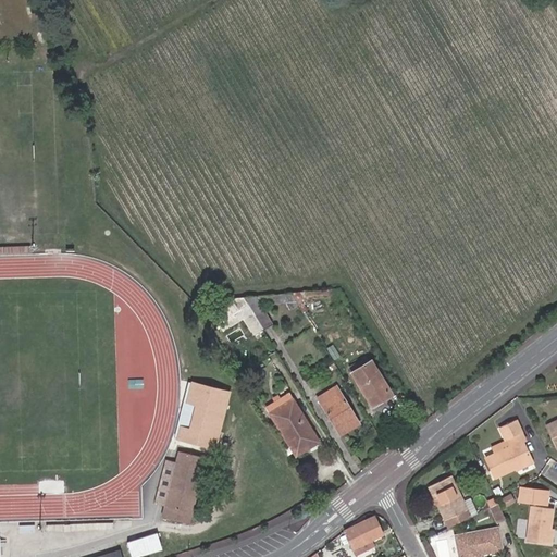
[(288,310),(297,305),(291,294),(255,297),(259,305),(284,304),(288,310)]
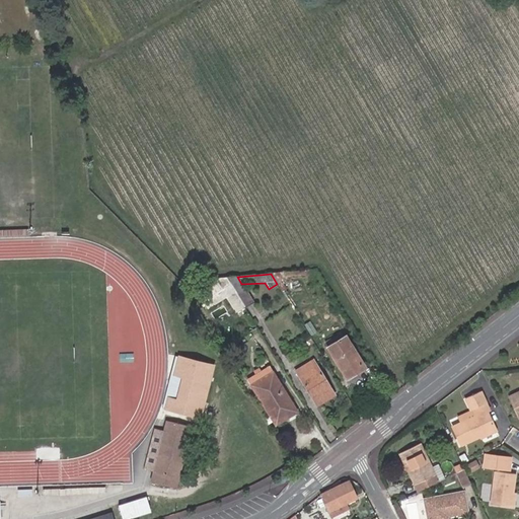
[(224,277),(213,278),(214,279),(207,283),(205,280),(194,286),(202,299),(214,292),(220,288),(228,283),(224,277)]
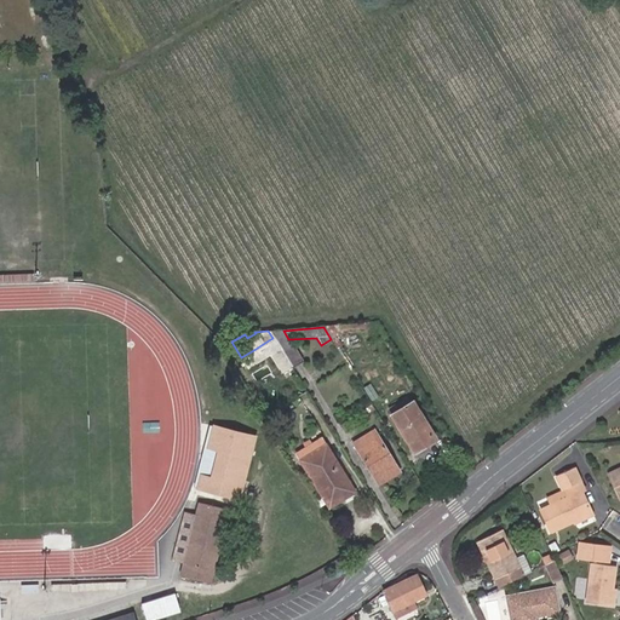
[(288,339),(283,331),(270,332),(292,367),(302,361),(288,339)]
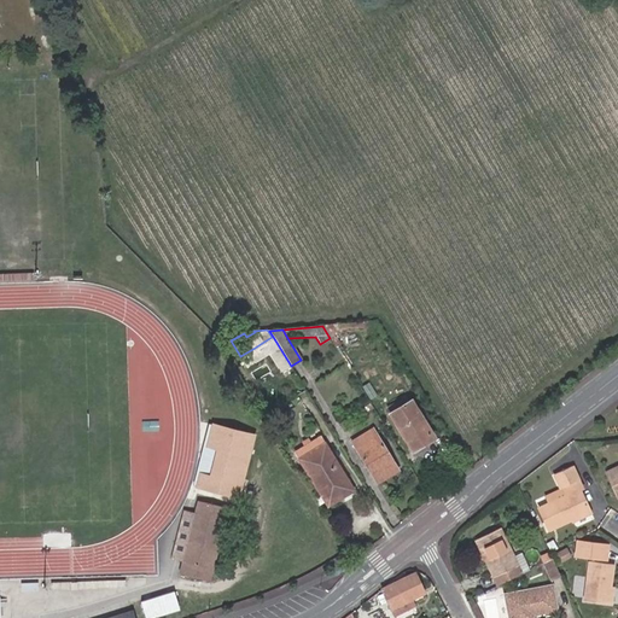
[(291,367),(272,337),(262,343),(268,354),(280,373),(291,367)]
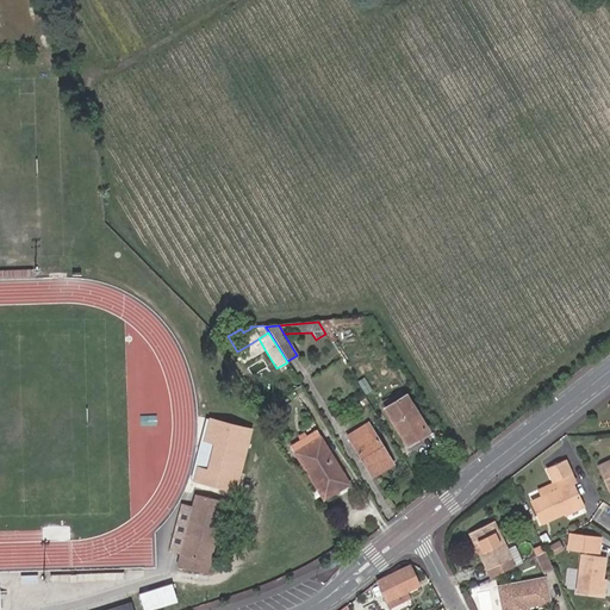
[(265,349),(259,338),(251,343),(257,353),(265,349)]
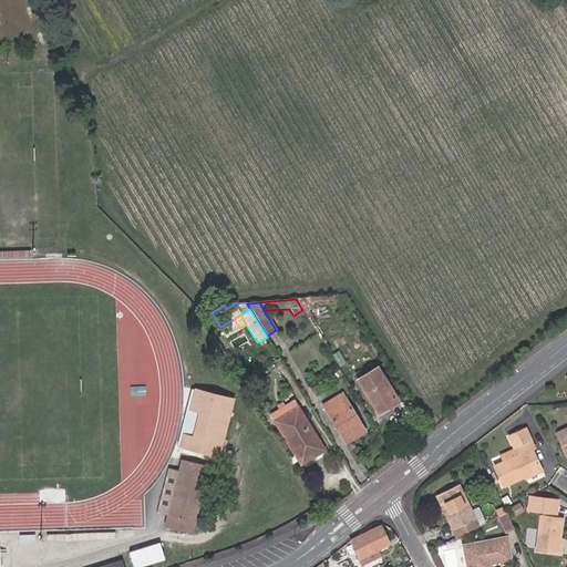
[(234,319),(220,327),(226,336),(239,328),(234,319)]
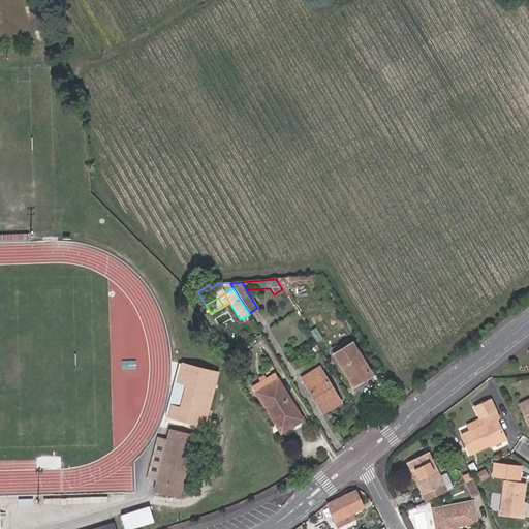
[(345,337),(355,332),(349,321),(339,327),(345,337)]
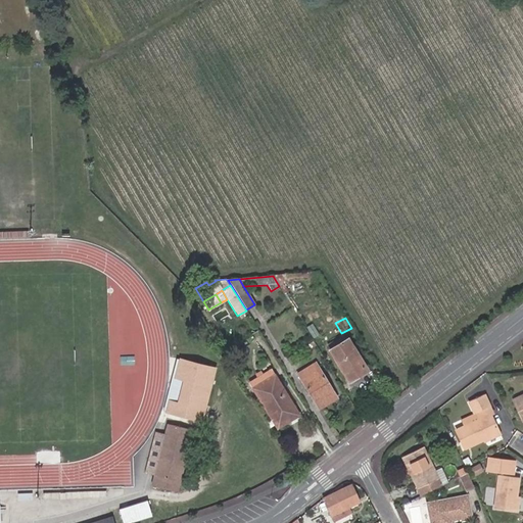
[(360,360),(347,341),(329,352),(349,384),(366,374),(358,361),(360,360)]
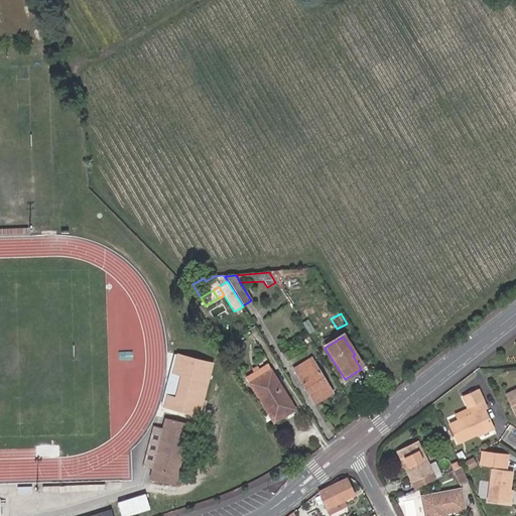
[(215,362),(177,352),(171,373),(180,375),(175,396),(166,393),(163,407),(201,417),(215,362)]
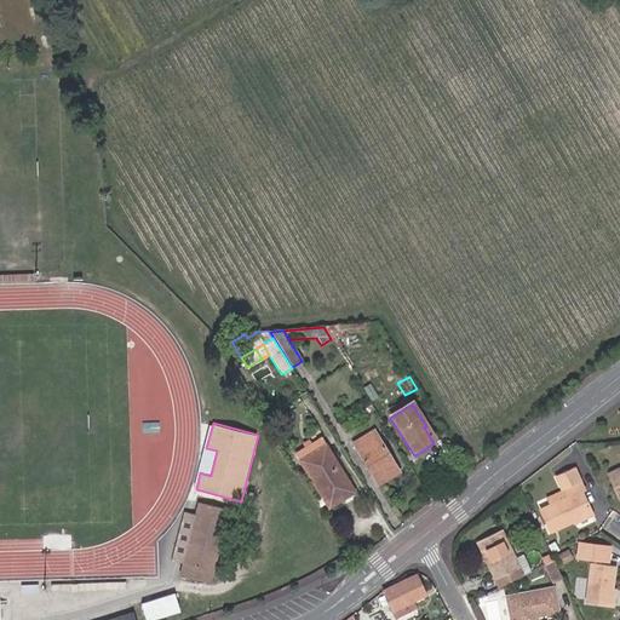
[(352,445),(378,486),(400,472),(373,431),(352,445)]
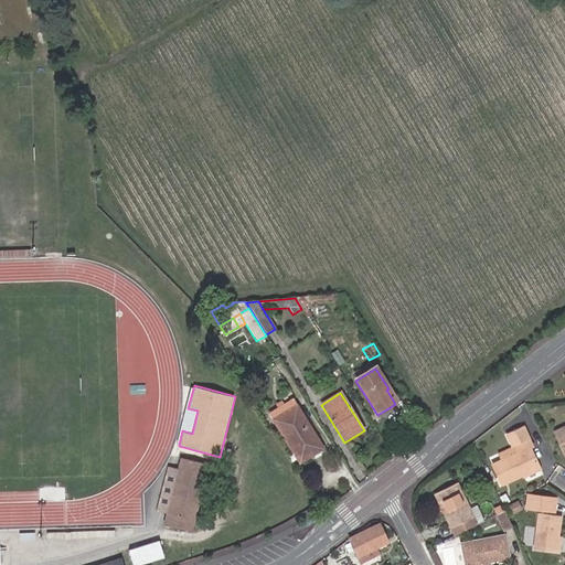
[(269,413),(274,419),(296,405),(291,398),(269,413)]
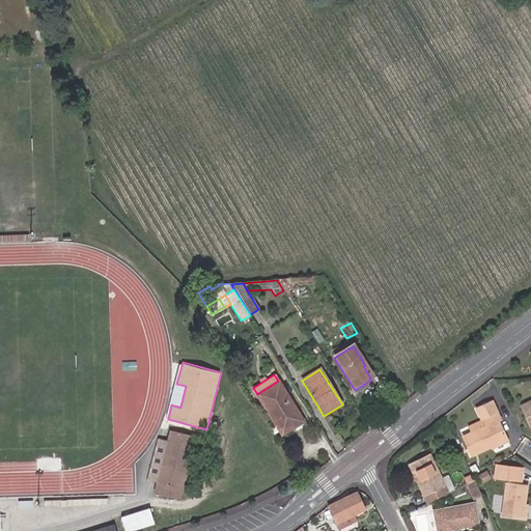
[(292,424),(302,418),(278,381),(257,394),(281,435),(294,427),(292,424)]
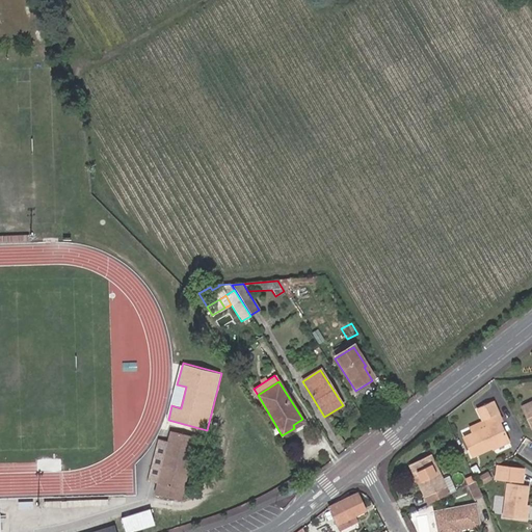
[(531,402),(520,408),(530,430),(531,428),(531,402)]
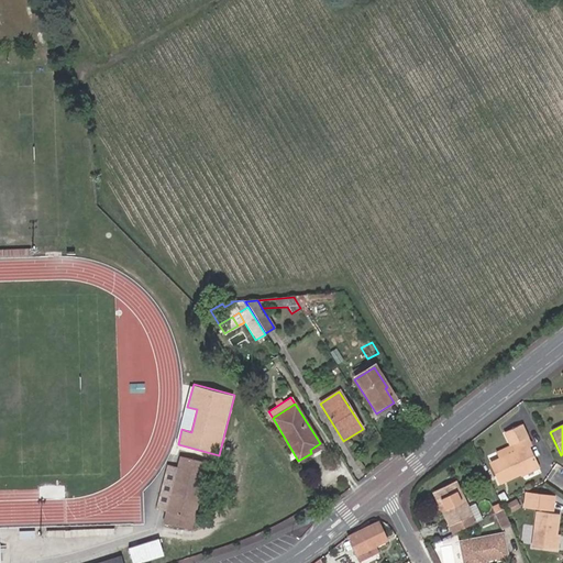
[(526,448),(529,446),(520,428),(506,434),(510,444),(514,452),(499,460),(489,464),(498,484),(519,474),(534,467),(526,448)]
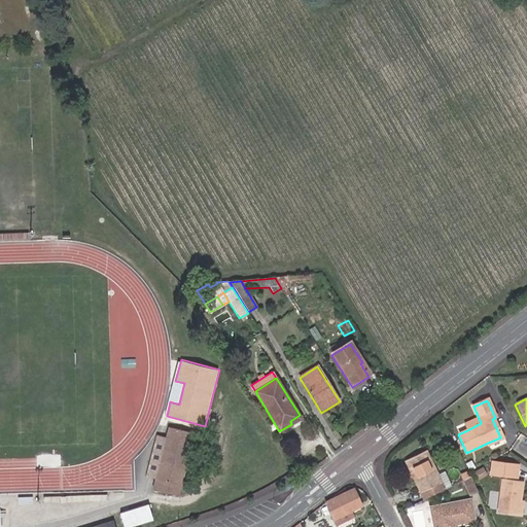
[(291,424),(293,426),(303,420),(300,415),(290,421),(291,424)]
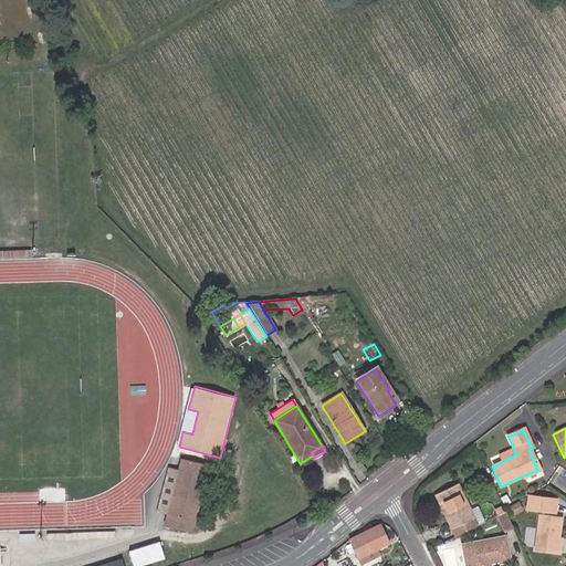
[(516,454),(513,447),(499,453),(502,462),(516,454)]
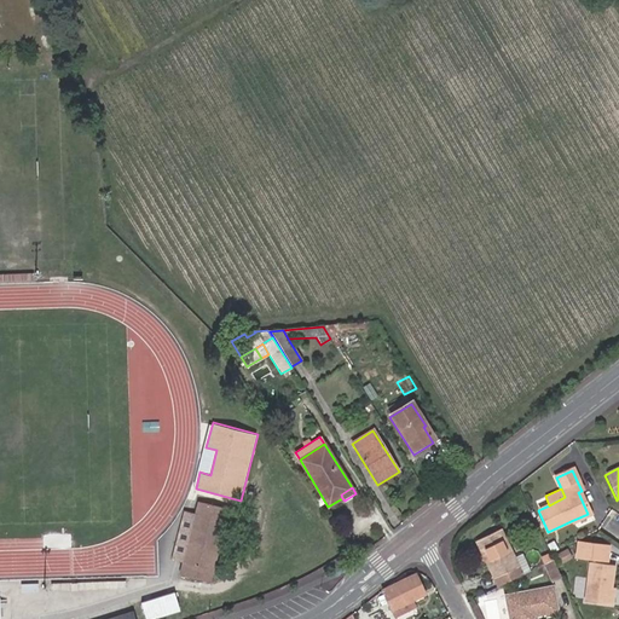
[(204,570),(212,572),(229,513),(197,504),(195,516),(202,519),(190,566),(181,563),(179,576),(202,582),(204,570)]
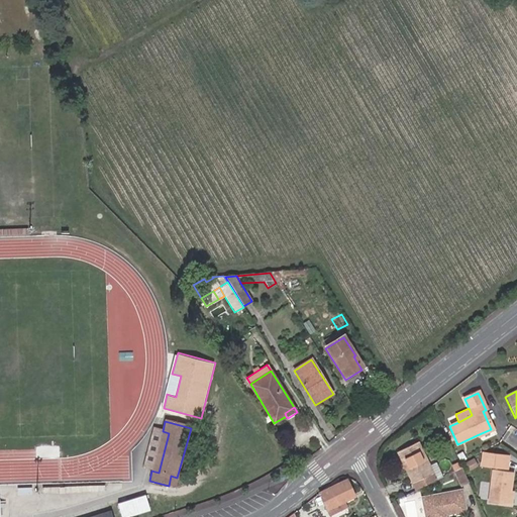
[(493,432),(491,429),(477,435),(478,438),(493,432)]
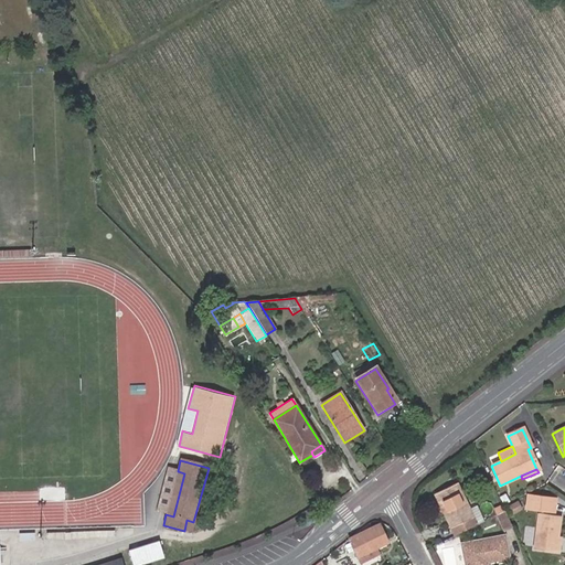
[(184,473),(178,471),(166,514),(173,516),(184,473)]
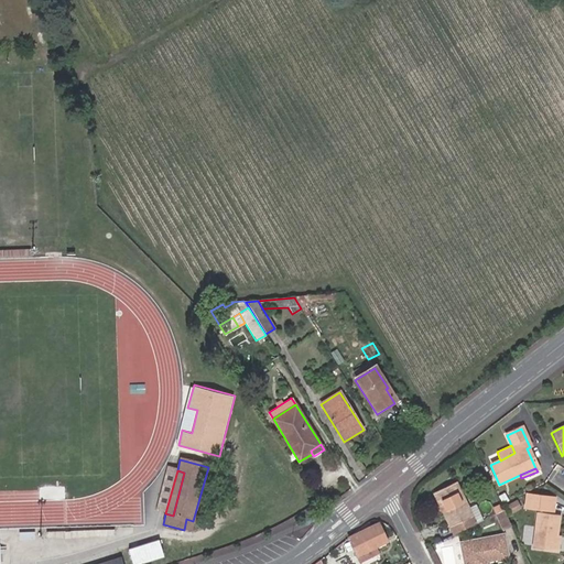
[(434,495),(451,528),(454,535),(475,525),(472,518),(467,510),(455,484),(434,495)]
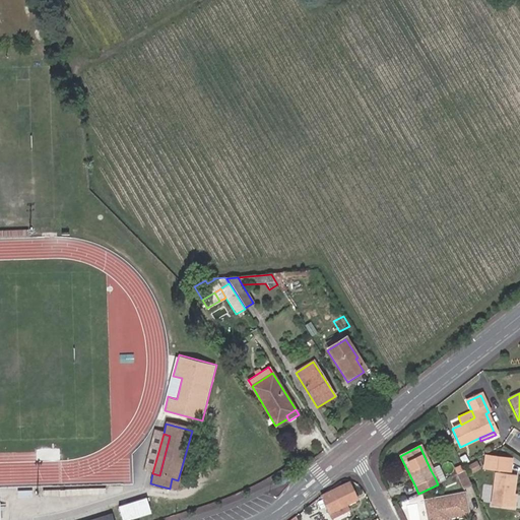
[(483,467),(513,470),(514,455),(485,452),(483,467)]
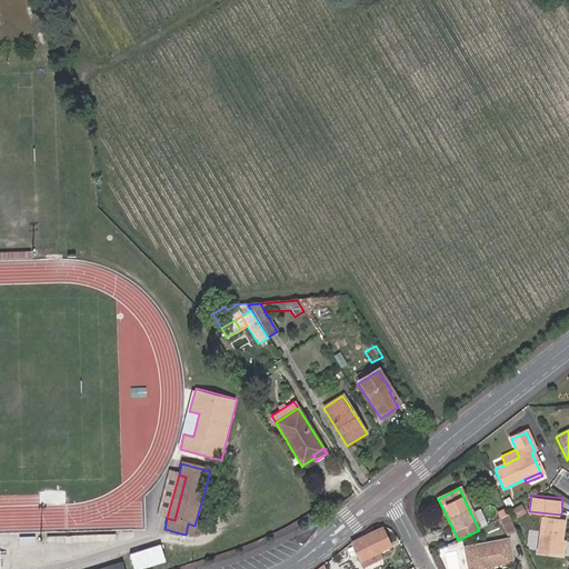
[(479,511),(471,515),(476,522),(479,530),(486,527),(479,511)]
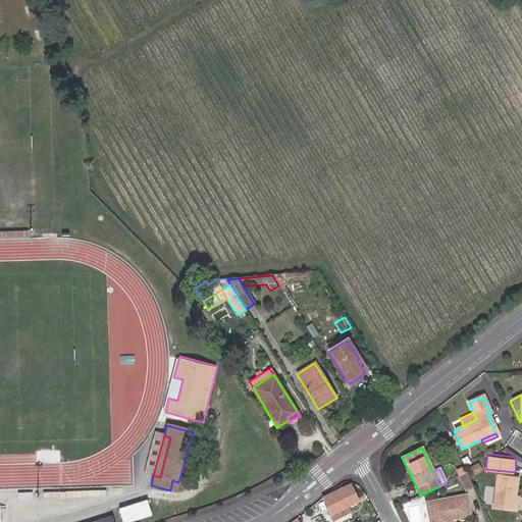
[(465,474),(458,477),(464,490),(471,487),(465,474)]
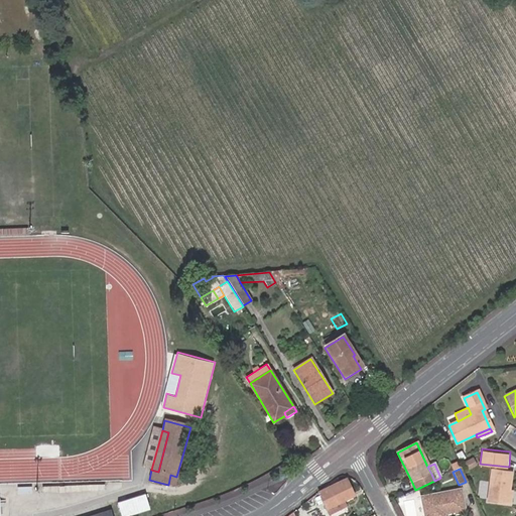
[(508,506),(509,493),(512,474),(493,471),(488,503),(508,506)]
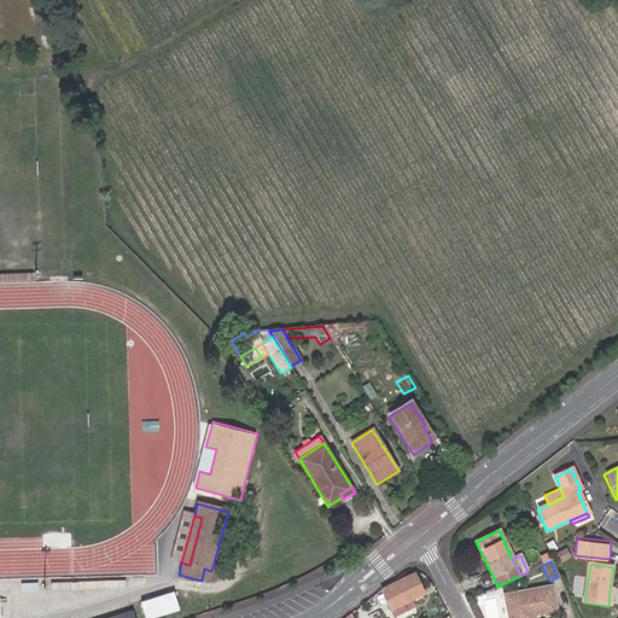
[(209,583),(211,571),(204,569),(202,581),(209,583)]
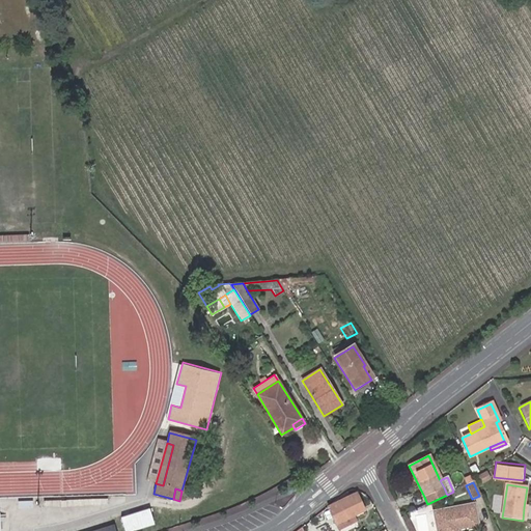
[(356,494),(329,507),(336,524),(364,510),(357,494),(356,494)]
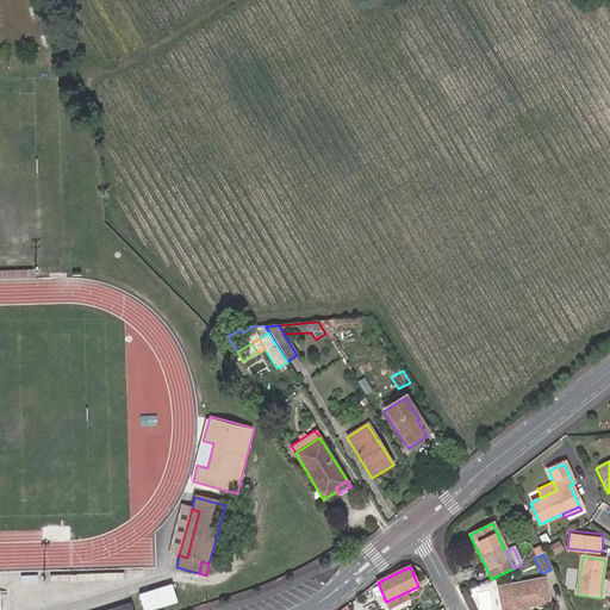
[(537,605),(548,603),(545,579),(498,589),(502,609),(517,609),(518,609),(526,608),(537,605)]
